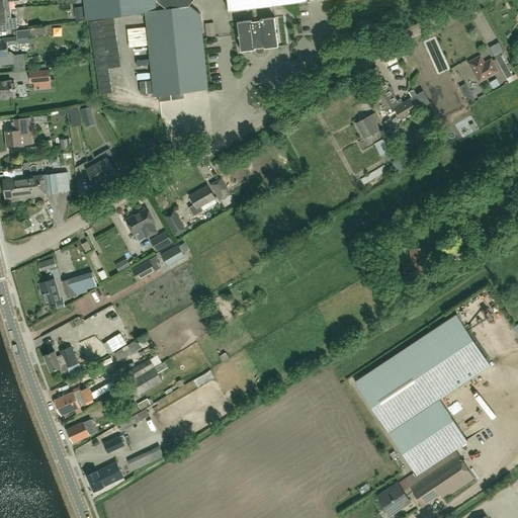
[(0,0),(0,8),(9,8),(9,1),(18,0),(0,0)]
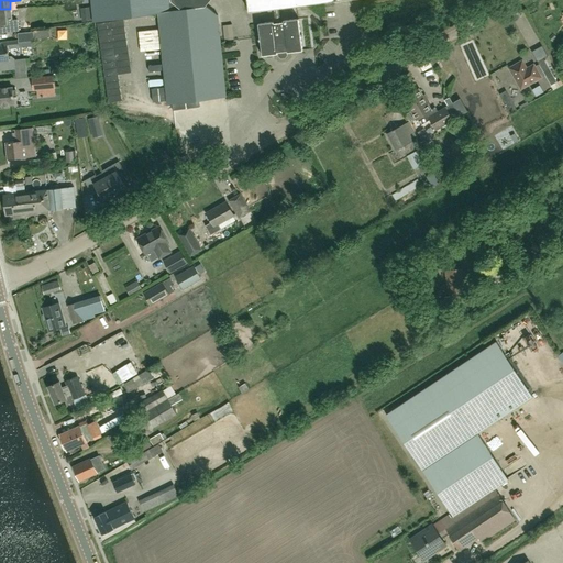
[(91,0),(94,22),(157,13),(167,103),(227,97),(218,15),(206,6),(209,0),(91,0)]
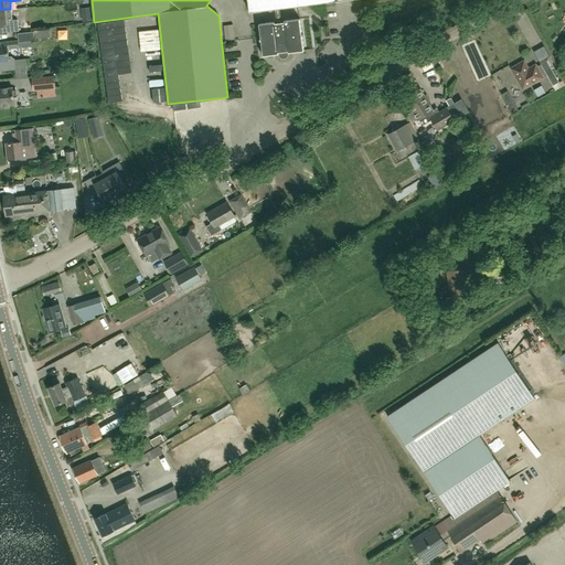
[(247,0),(249,11),(338,0),(247,0)]
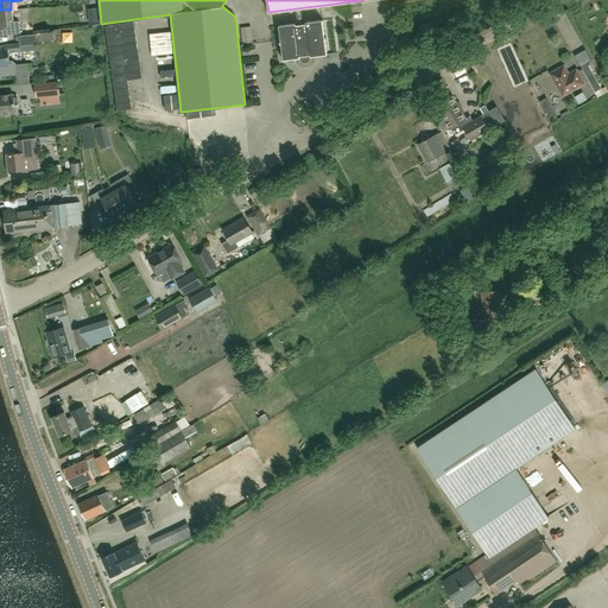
[(11,10),(0,10),(0,29),(4,29),(5,35),(20,33),(19,21),(13,21),(11,10)]
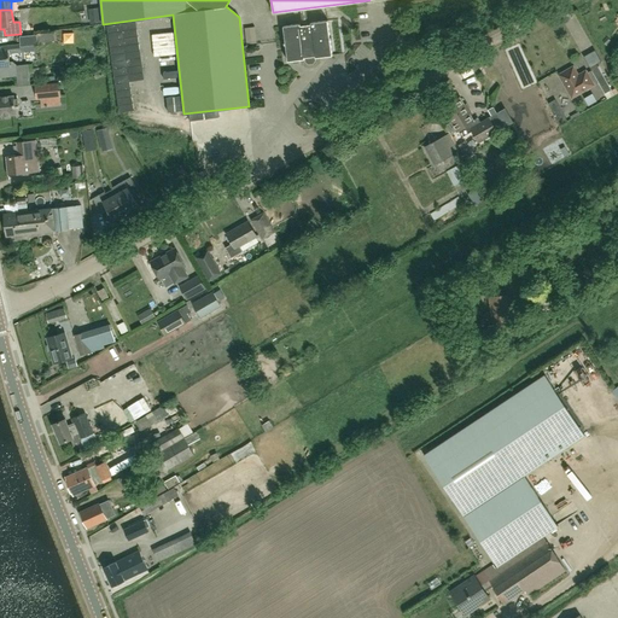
[(315,58),(332,56),(328,19),(283,25),(287,62),(304,59),(305,62),(308,64),(313,64),(315,60),(315,58)]
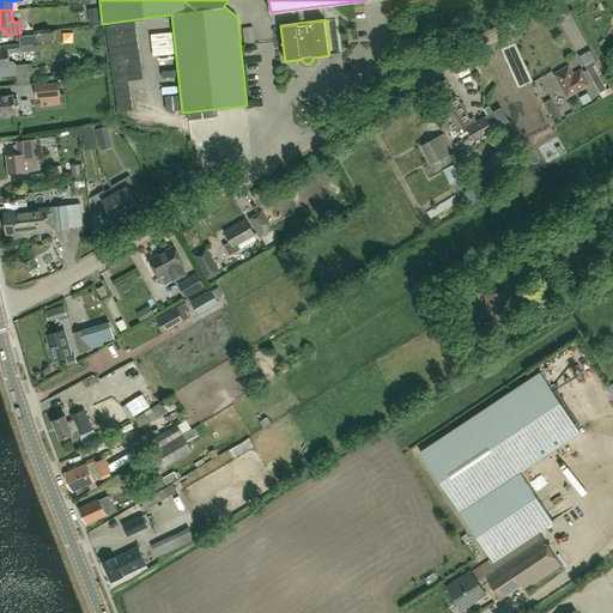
[(107,25),(115,90),(126,89),(125,82),(128,80),(127,73),(141,72),(134,22),(107,25)]
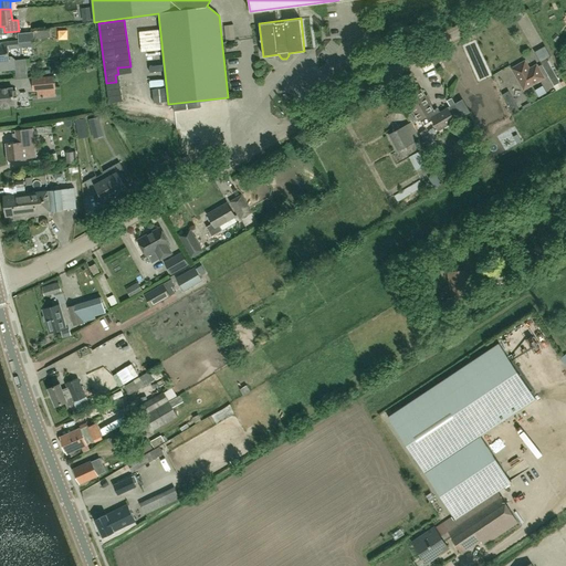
[(0,70),(16,69),(17,80),(28,77),(25,59),(16,60),(12,56),(9,58),(8,48),(19,46),(19,45),(23,44),(23,43),(32,42),(31,31),(17,32),(18,41),(0,42),(0,70)]
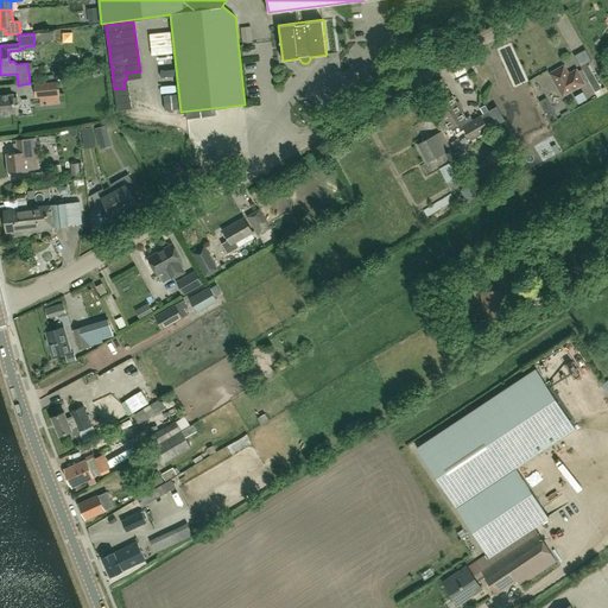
[(588,63),(581,67),(595,92),(602,88),(588,63)]
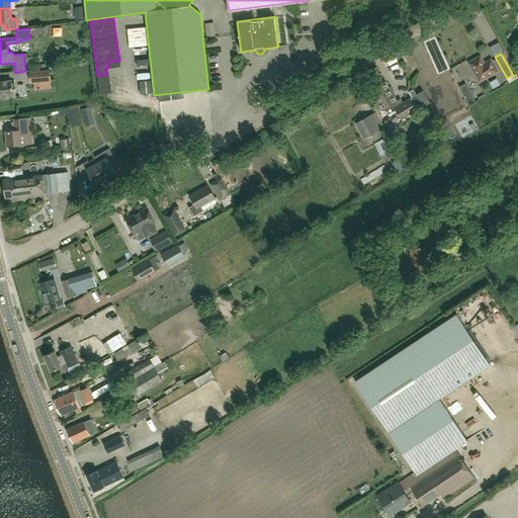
[(485,63),(481,56),(468,63),(480,81),(498,71),(491,60),(485,63)]
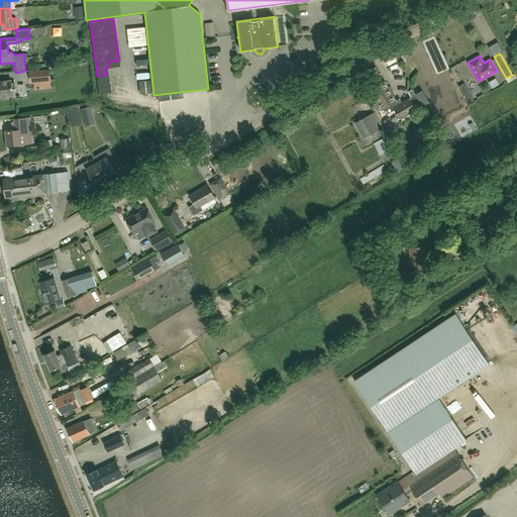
[(30,81),(49,79),(48,71),(29,73),(30,81)]
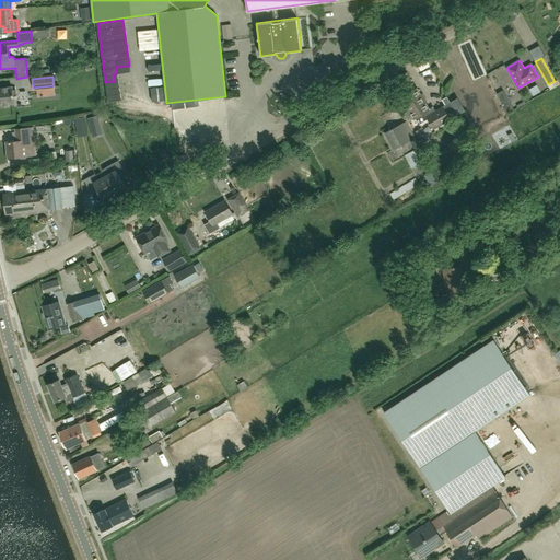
[(559,83),(558,79),(555,81),(548,85),(550,90),(559,83)]
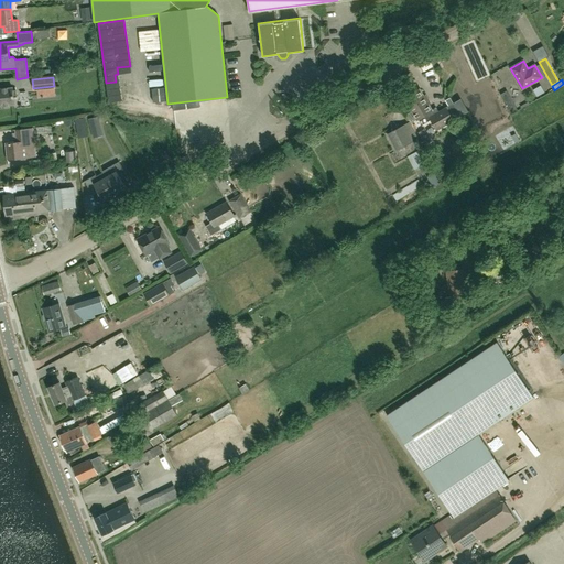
[(0,89),(0,106),(15,104),(14,97),(18,97),(17,89),(13,89),(13,87),(9,88),(8,87),(2,87),(2,89),(0,89)]
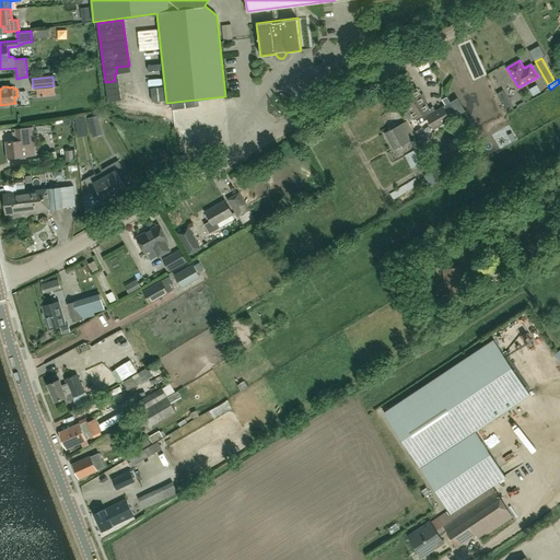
[(426,116),(435,111),(434,108),(431,107),(428,109),(424,104),(428,102),(423,93),(419,95),(416,89),(403,96),(415,118),(419,125),(428,119),(426,116)]
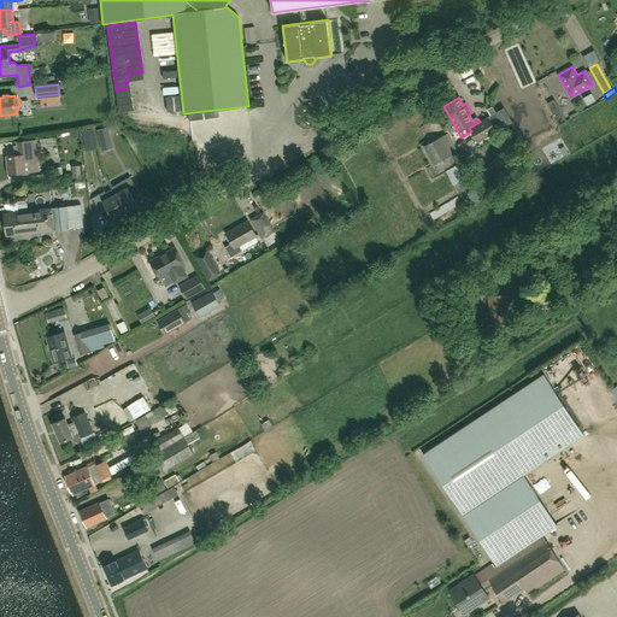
[(469,128),(471,131),(477,142),(512,122),(504,107),(497,112),(480,122),(469,128)]
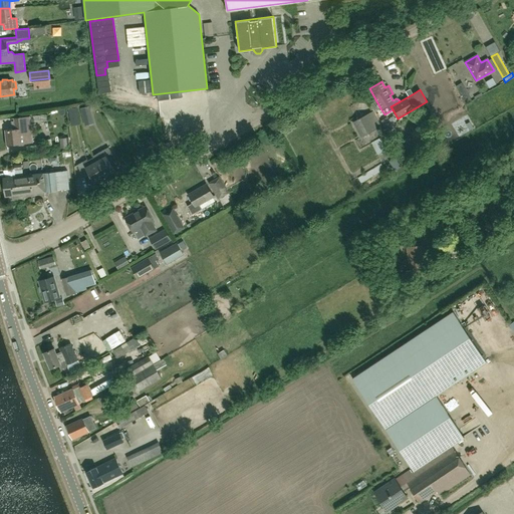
[(166,94),(167,115),(190,114),(189,93),(166,94)]
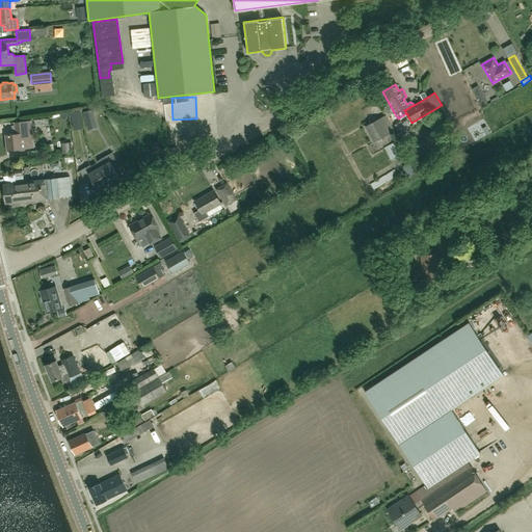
[(374,141),(395,131),(387,115),(366,126),(374,141)]
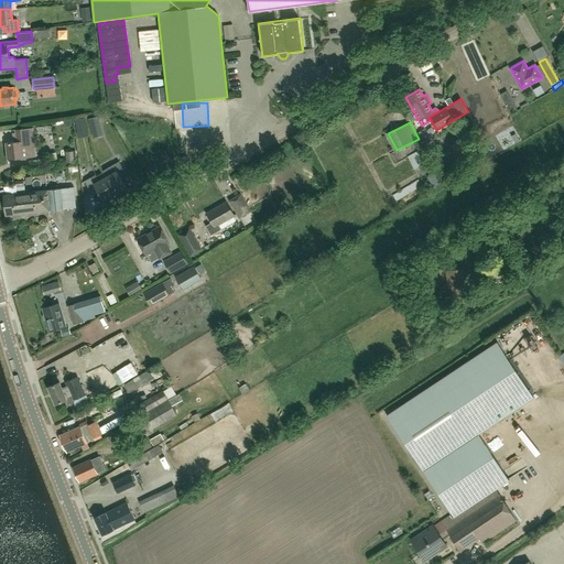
[(22,159),(36,156),(33,128),(19,130),(20,141),(6,143),(8,158),(22,156),(22,159)]
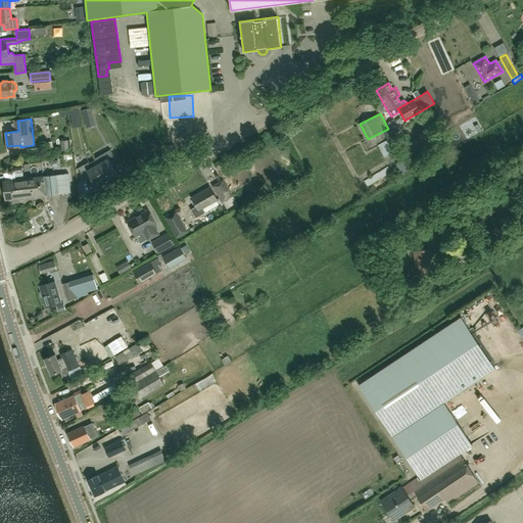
[(61,151),(68,150),(67,140),(60,141),(61,151)]
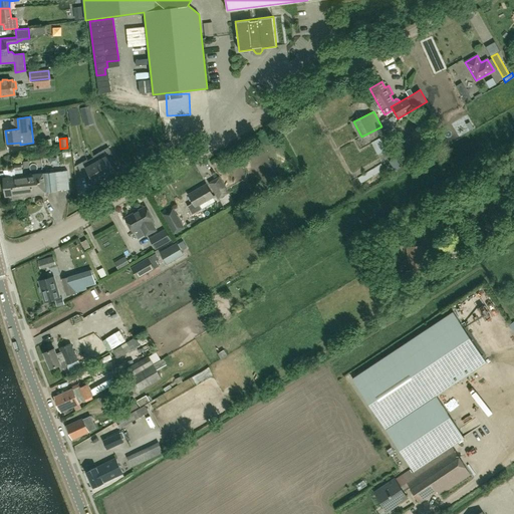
[(383,155),(390,152),(382,140),(377,143),(383,155)]
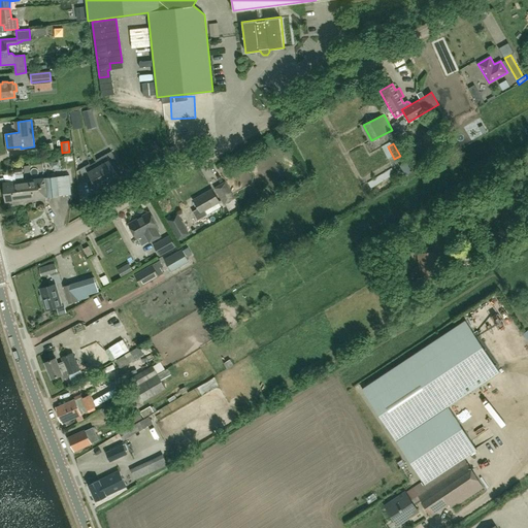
[(99,166),(107,182),(118,175),(112,166),(118,163),(111,152),(101,157),(96,160),(96,162),(99,166)]
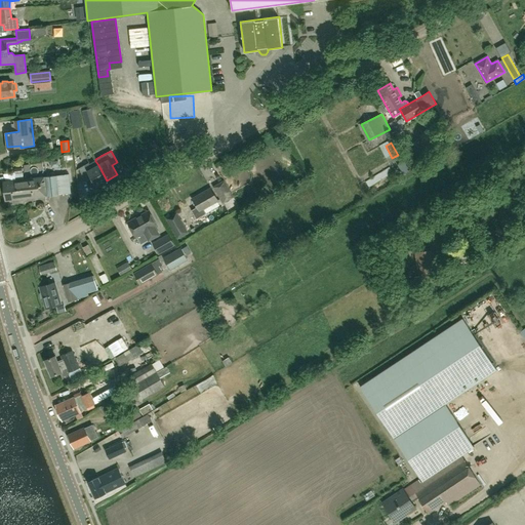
[(408,177),(418,174),(413,160),(403,163),(408,177)]
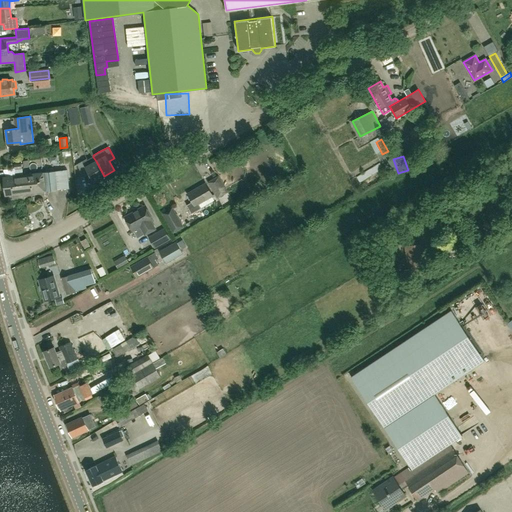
[(87,160),(87,159),(77,165),(83,176),(88,172),(94,182),(104,176),(96,161),(93,157),(87,160)]
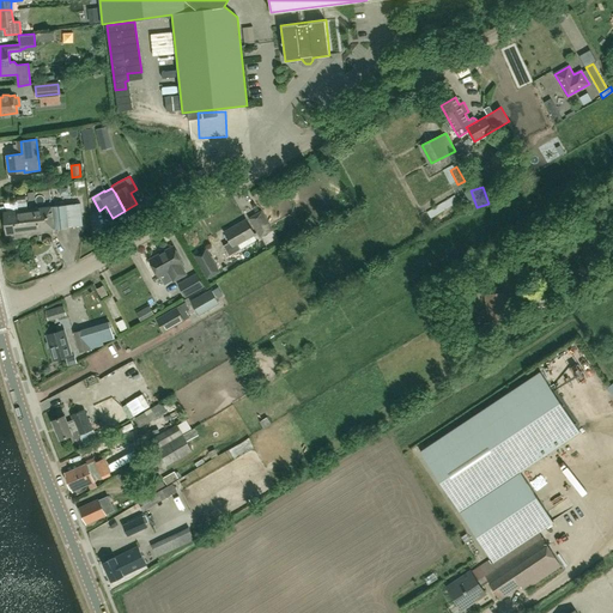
[(7,235),(28,232),(26,223),(28,223),(25,210),(28,210),(25,195),(17,196),(18,211),(5,212),(7,235)]
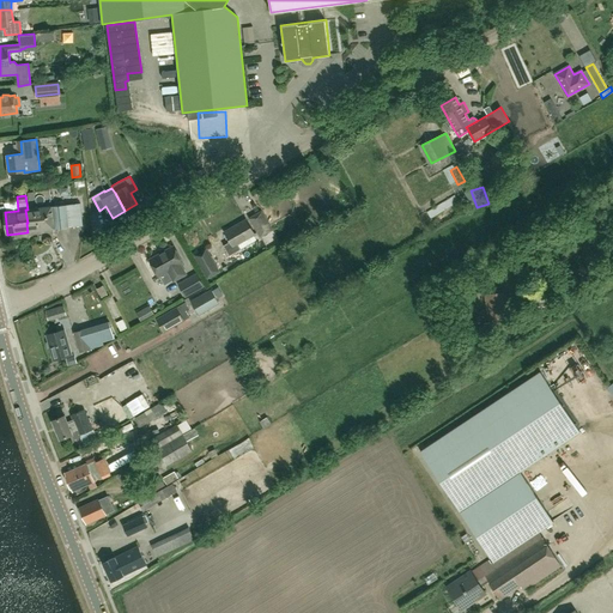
[(430,218),(459,201),(455,195),(426,212),(430,218)]
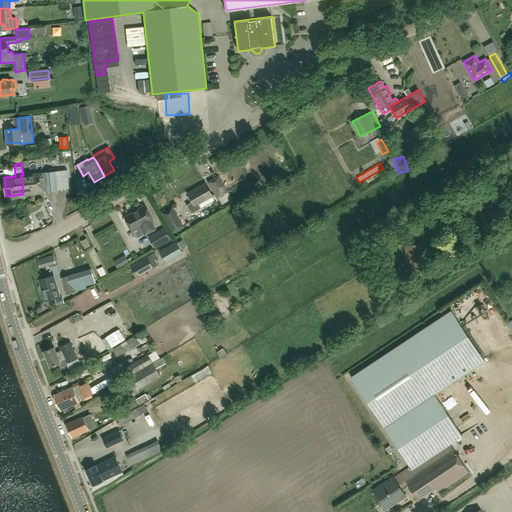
[(67,169),(23,175),(21,175),(23,186),(22,186),(23,194),(70,188),(67,169)]
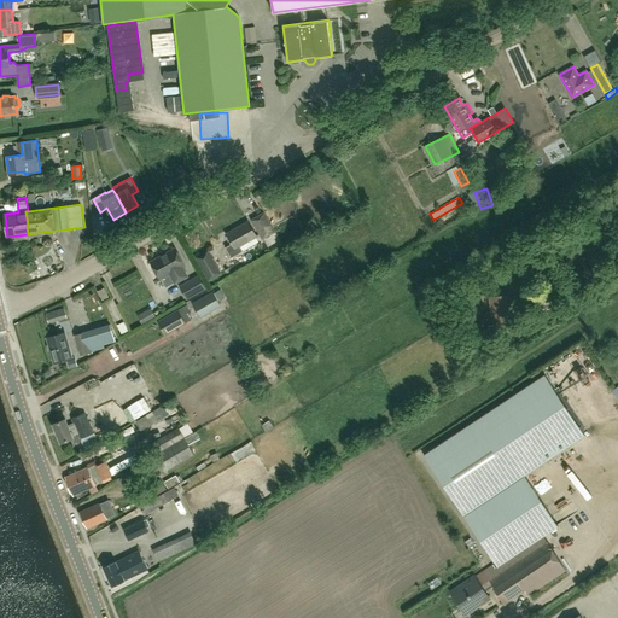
[(262,238),(274,232),(264,213),(251,220),(262,238)]
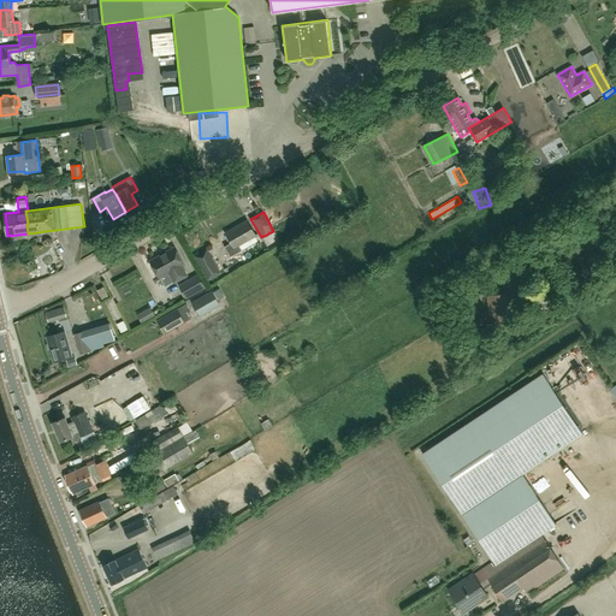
[(230,258),(242,250),(240,246),(256,236),(247,220),(225,234),(231,243),(224,247),(230,258)]
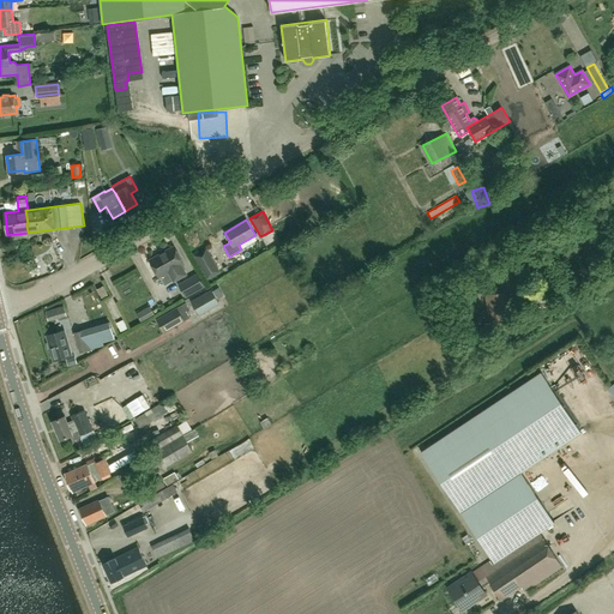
[(182,264),(174,247),(149,260),(158,277),(168,271),(174,282),(186,275),(181,264),(182,264)]
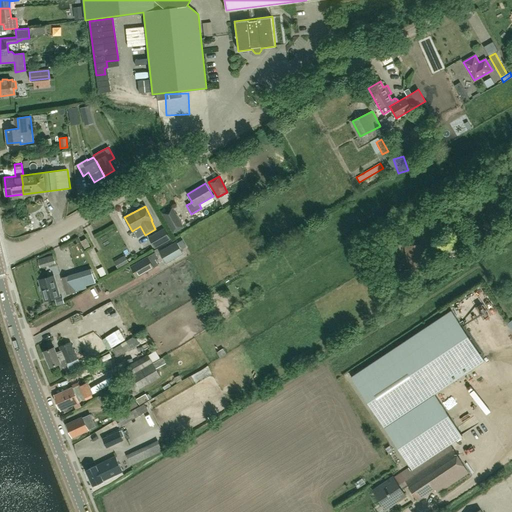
[(179,221),(171,209),(163,213),(170,226),(179,221)]
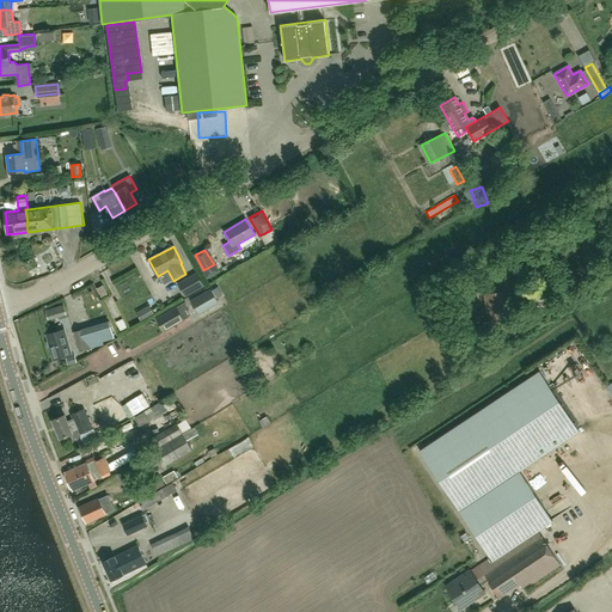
[(203,286),(196,273),(177,283),(184,297),(203,286)]
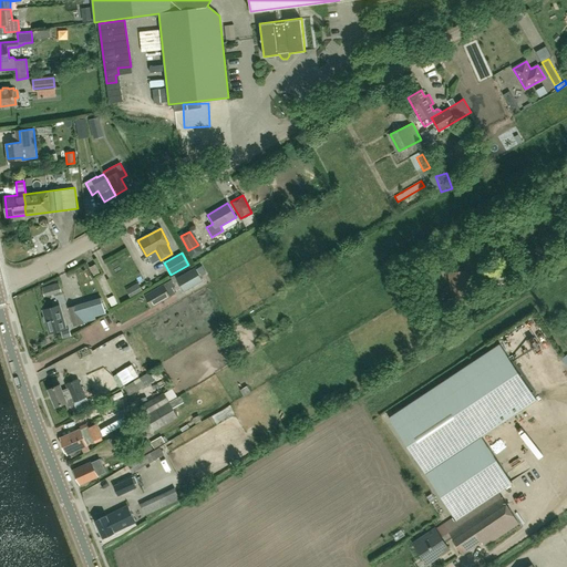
[(93,276),(100,272),(95,264),(90,267),(93,276)]
